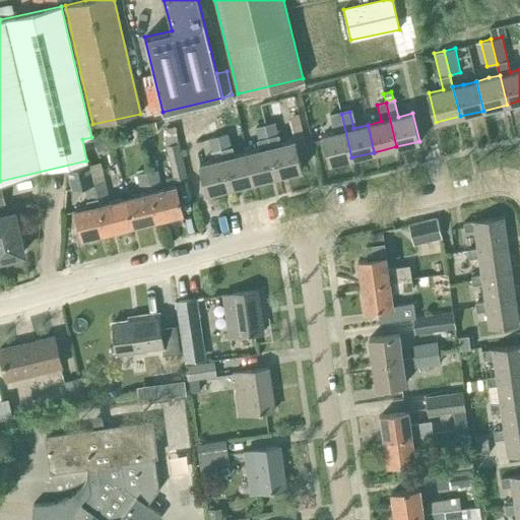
[(329,163),(351,157),(341,114),(333,116),(336,132),(322,135),(329,163)]
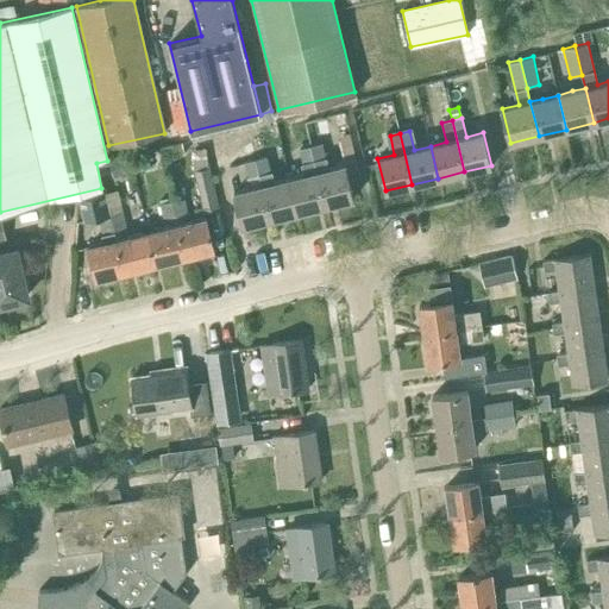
[(228,158),(223,135),(207,139),(212,162),(228,158)]
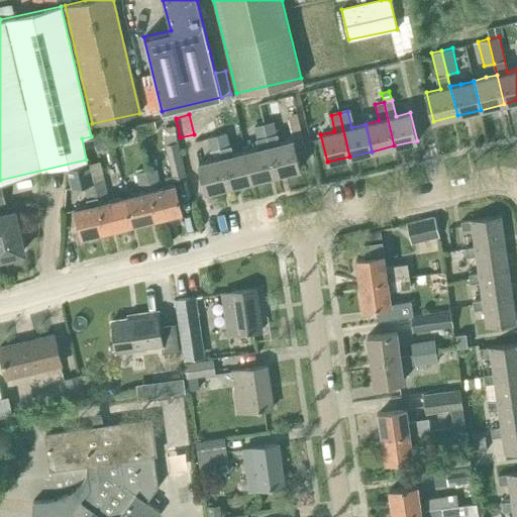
[(287,118),(292,139),(294,147),(304,145),(297,116),(287,118)]
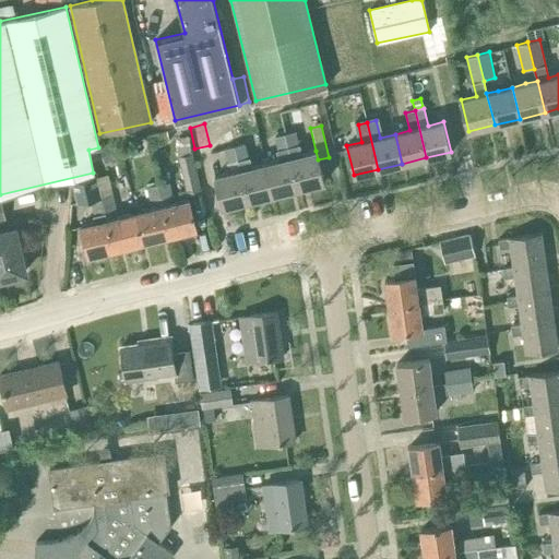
[(233,141),(229,128),(209,132),(212,146),(233,141)]
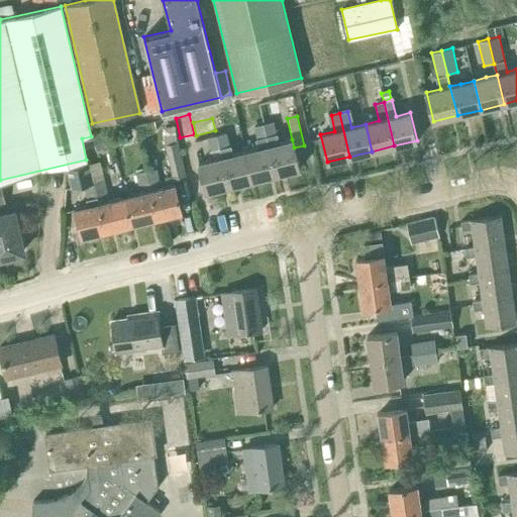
[(157,130),(154,120),(135,124),(138,135),(157,130)]
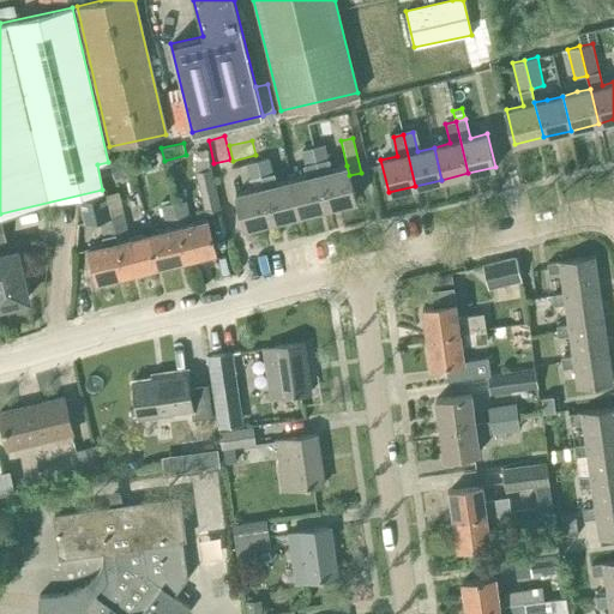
[(313,146),(317,162),(329,160),(324,144),(313,146)]
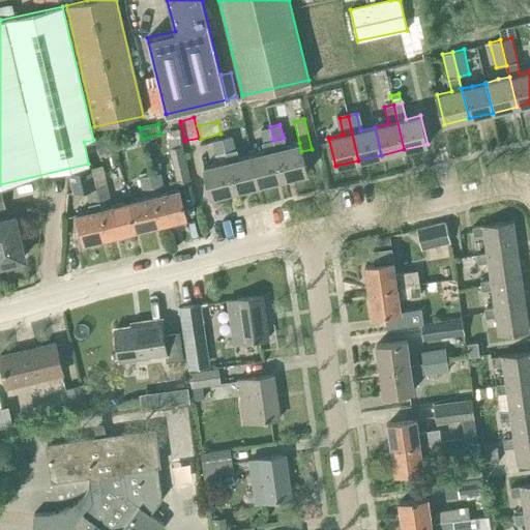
[(272,141),(273,140),(270,126),(260,128),(263,143),(272,141)]
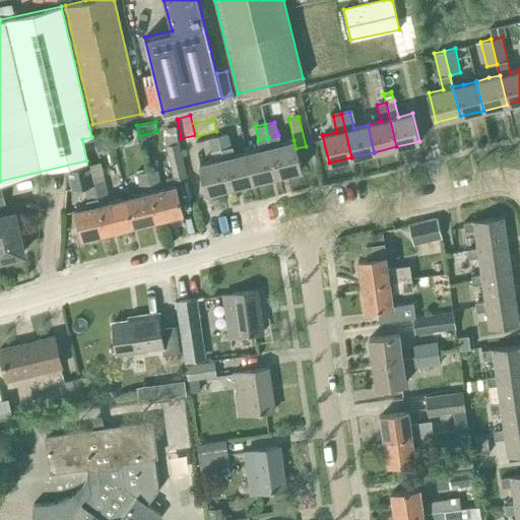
[(218,135),(221,149),(232,147),(228,133),(218,135)]
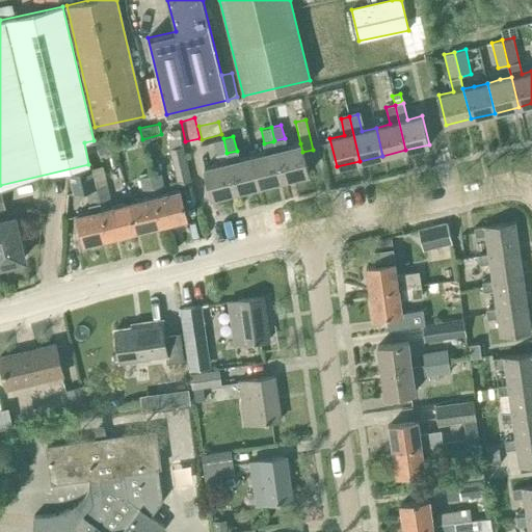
[(99,153),(112,150),(110,138),(97,141),(99,153)]
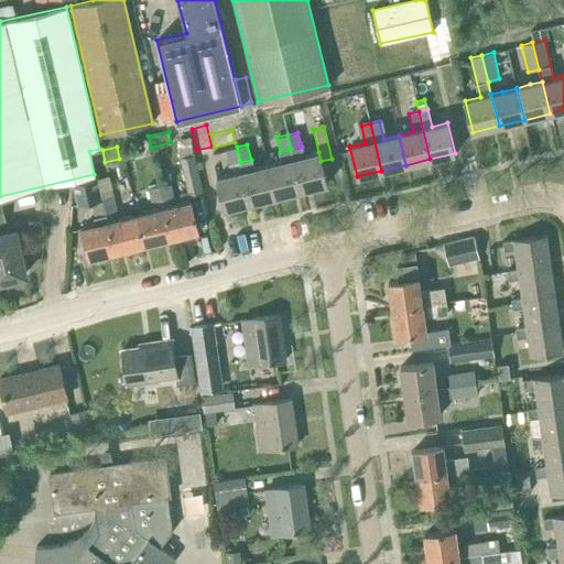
[(216,177),(224,209),(250,203),(242,171),(240,162),(237,147),(226,150),(229,163),(227,164),(229,174),(216,177)]
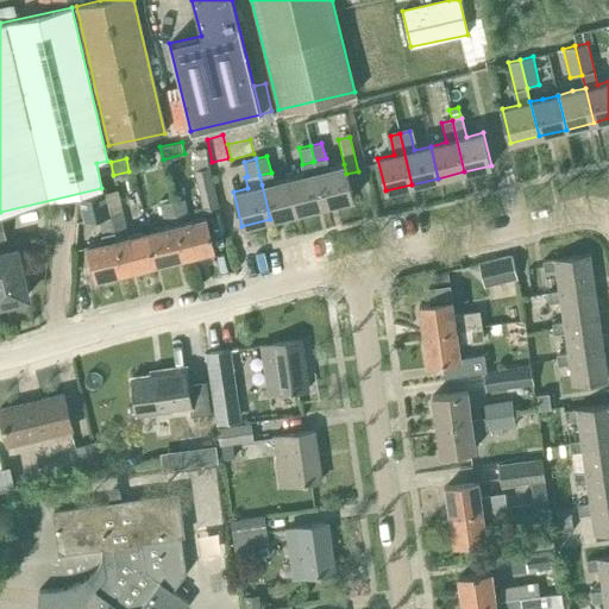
[(325,206),(353,199),(346,174),(344,164),(327,169),(326,158),(314,161),(316,171),(325,206)]
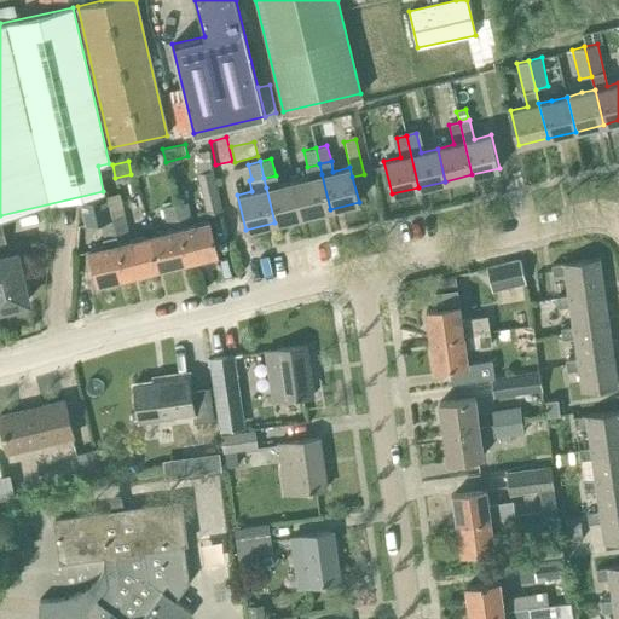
[(318,165),(307,167),(310,177),(294,181),(302,217),(330,209),(322,174),(319,163),(318,165)]
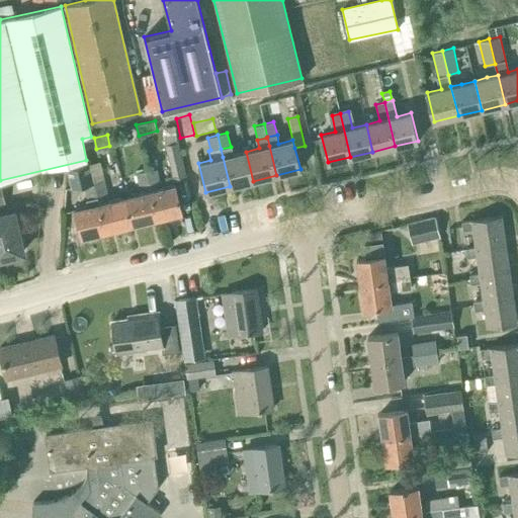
[(186,176),(178,143),(165,146),(173,179),(186,176)]
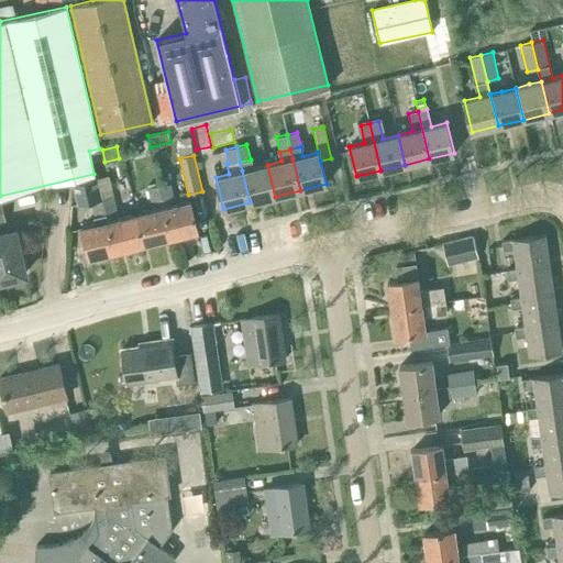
[(250,202),(275,197),(267,165),(242,170),(250,202)]
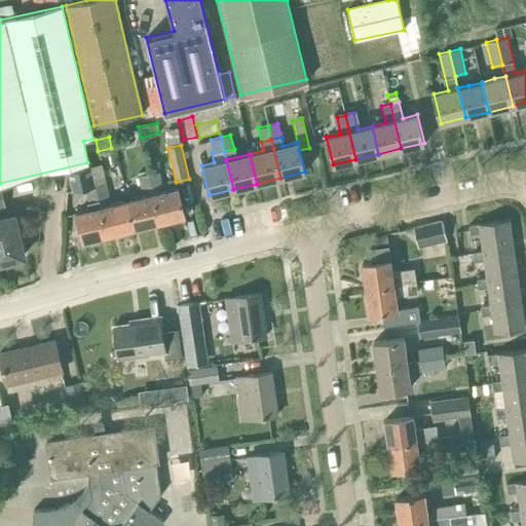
[(73,191),(95,186),(90,166),(68,172),(73,191)]
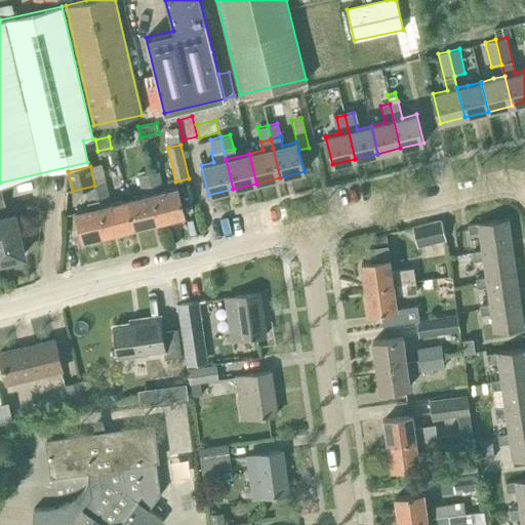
[(160,221),(185,215),(177,187),(158,192),(156,187),(160,186),(157,171),(148,173),(160,221)]
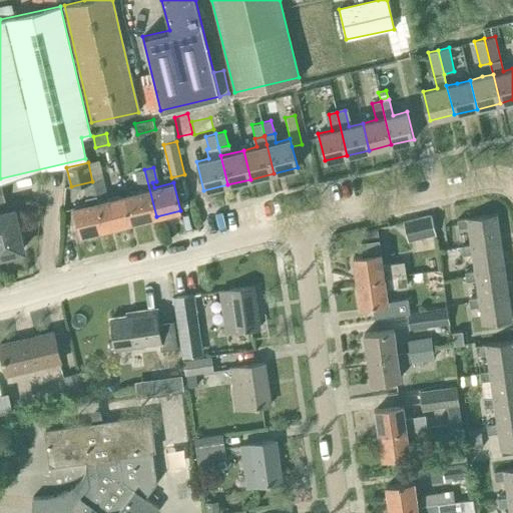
[(132,222),(156,216),(144,169),(134,172),(137,185),(142,184),(143,190),(125,195),(132,222)]
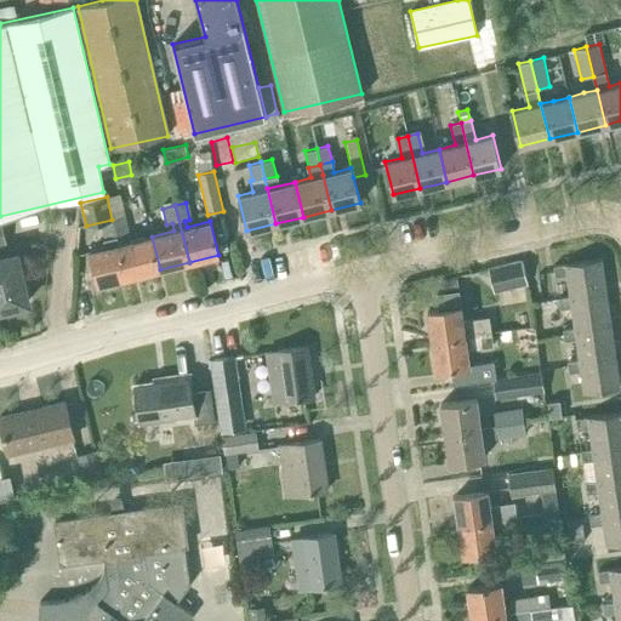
[(126,278),(155,271),(147,237),(124,243),(123,237),(127,235),(124,218),(113,221),(126,278)]
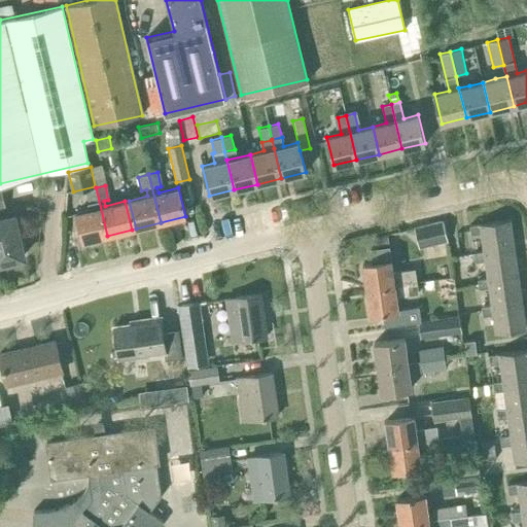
[(83,242),(107,236),(96,187),(85,190),(89,203),(86,203),(89,210),(76,213),(83,242)]
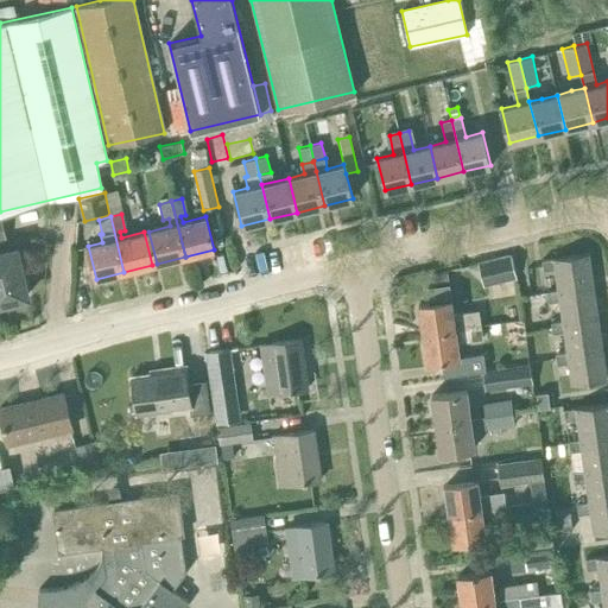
[(19,244),(0,247),(0,305),(32,298),(19,244)]
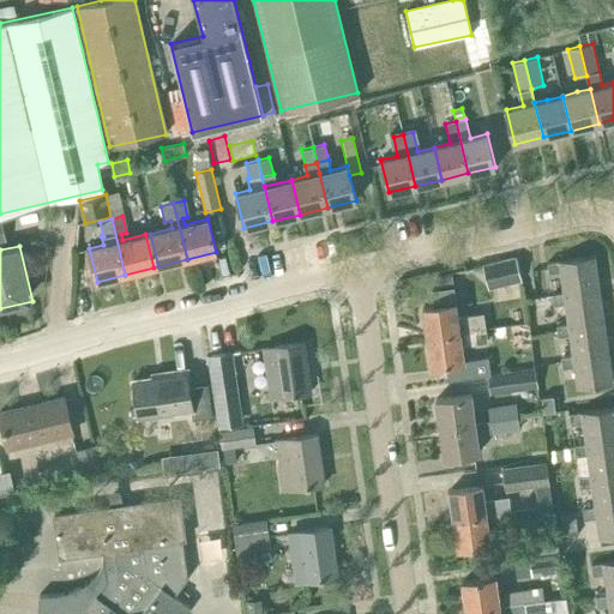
[(564,293),(599,288),(594,256),(547,263),(548,274),(560,271),(564,293)]
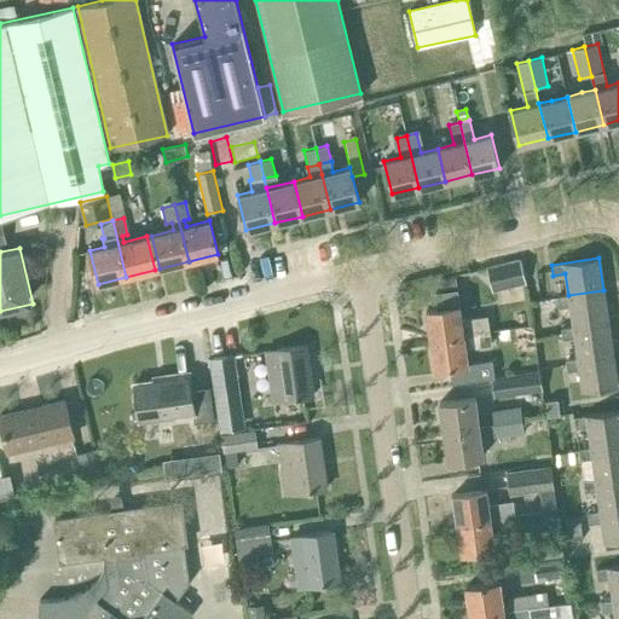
[(526,284),(520,259),(485,267),(491,293),(526,284)]
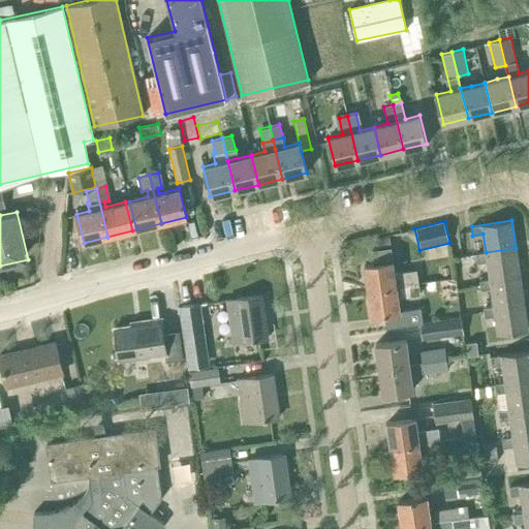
[(391,244),(389,235),(375,238),(376,247),(391,244)]
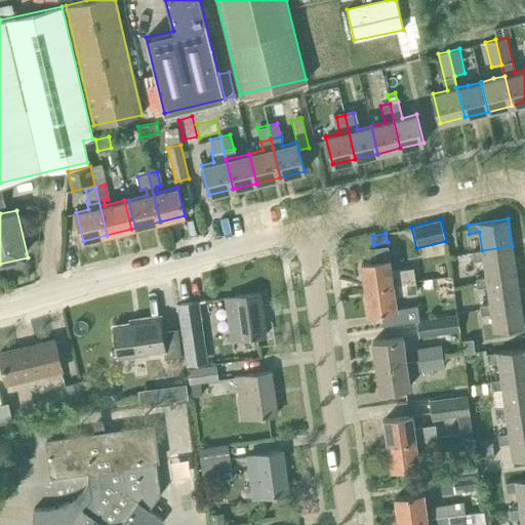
[(360,264),(364,288),(415,280),(413,269),(392,272),(390,259),(389,259),(387,246),(367,249),(369,261),(360,264)]
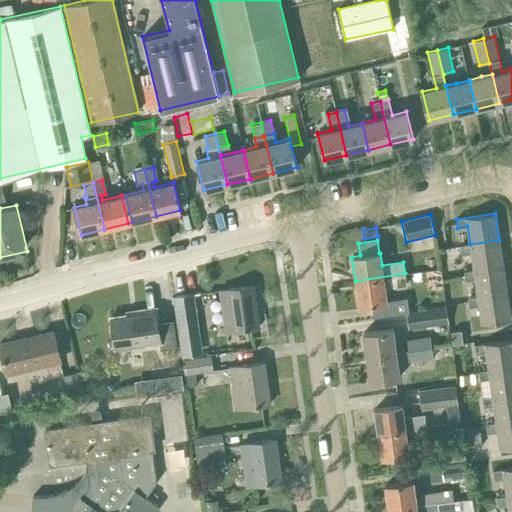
[(474,270),(503,266),(499,240),(470,244),(460,245),(461,254),(471,253),(474,270)]
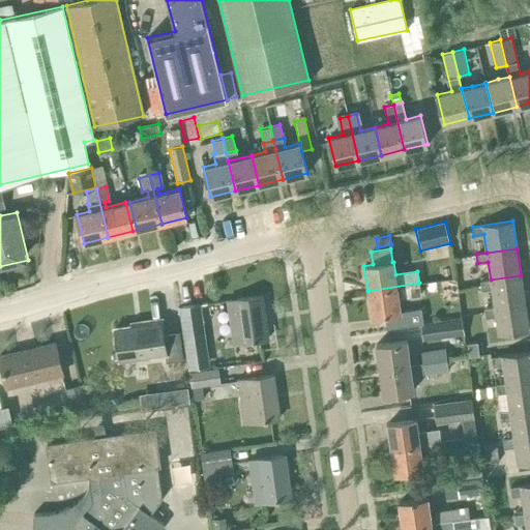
[(495,307),(525,303),(521,275),(491,280),(479,281),(481,291),(492,289),(494,306),(495,307)]
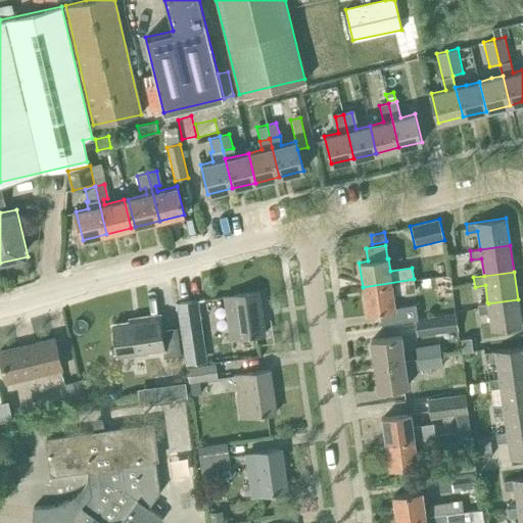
[(415,290),(415,289),(452,284),(449,274),(414,280),(414,279),(363,287),(366,312),(382,310),(384,323),(419,318),(417,304),(395,307),(392,289),(397,288),(398,293),(415,290)]
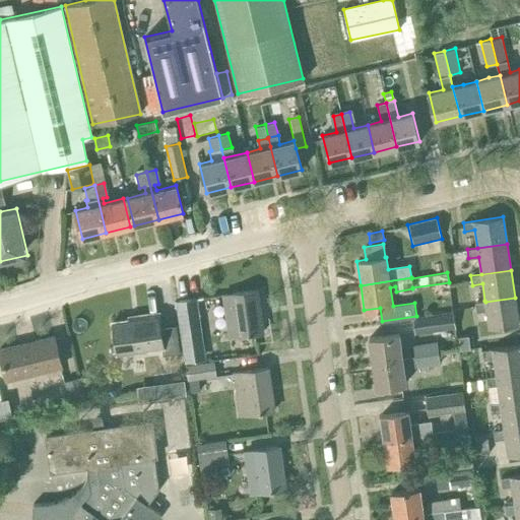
[(229,337),(262,333),(256,290),(222,295),(229,337)]
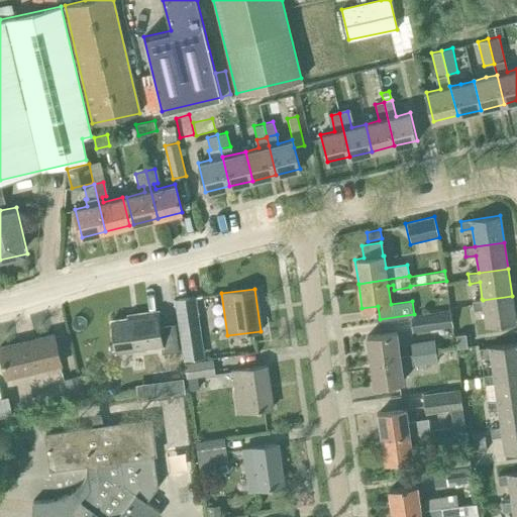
[(195,296),(175,299),(184,360),(204,357),(195,296)]
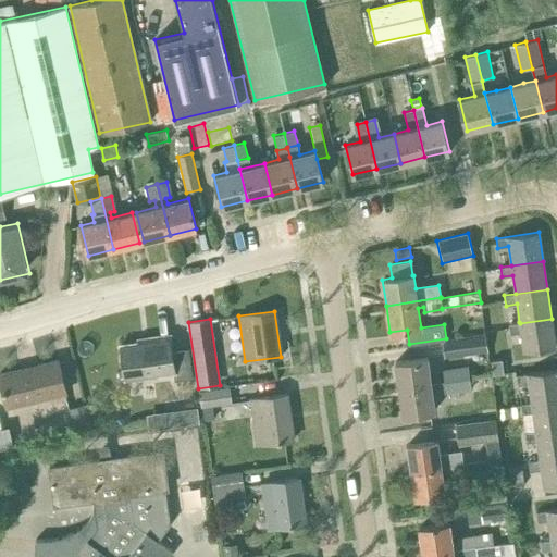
[(523,353),(555,347),(552,319),(520,323),(519,322),(508,324),(510,334),(521,332),(523,353)]
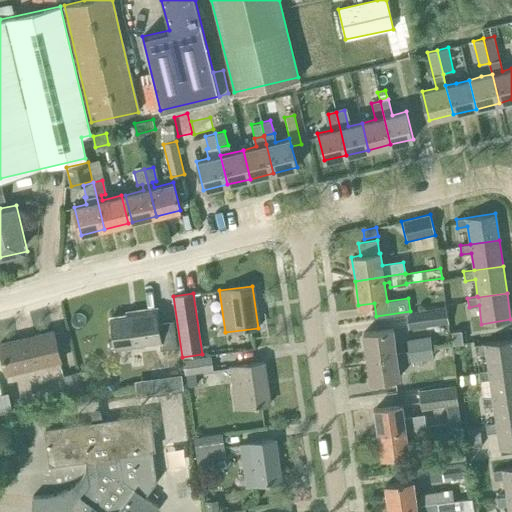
[(448,323),(446,306),(405,312),(408,329),(448,323)]
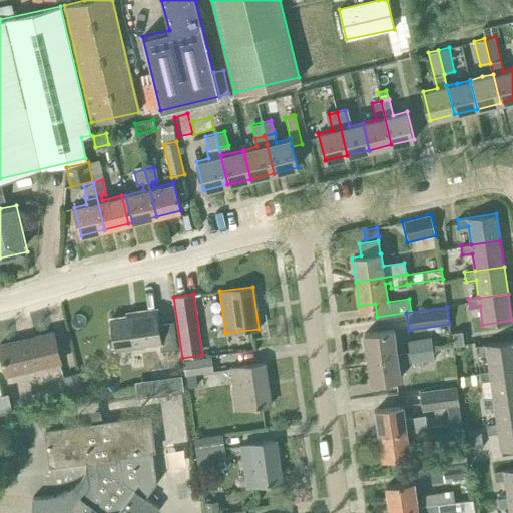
[(160,351),(177,349),(173,323),(158,325),(156,309),(136,311),(136,314),(110,318),(115,350),(159,344),(160,351)]
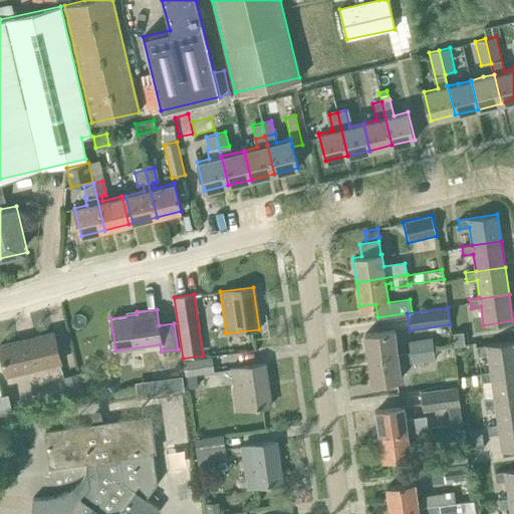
[(367,358),(398,354),(395,329),(363,334),(367,358)]
